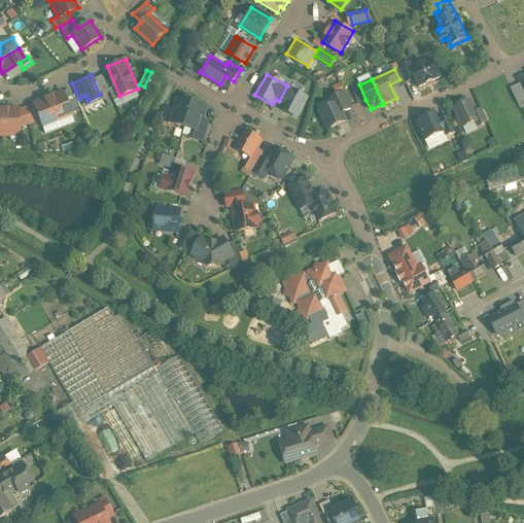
[(365,100),(359,84),(353,88),(360,102),(365,100)]
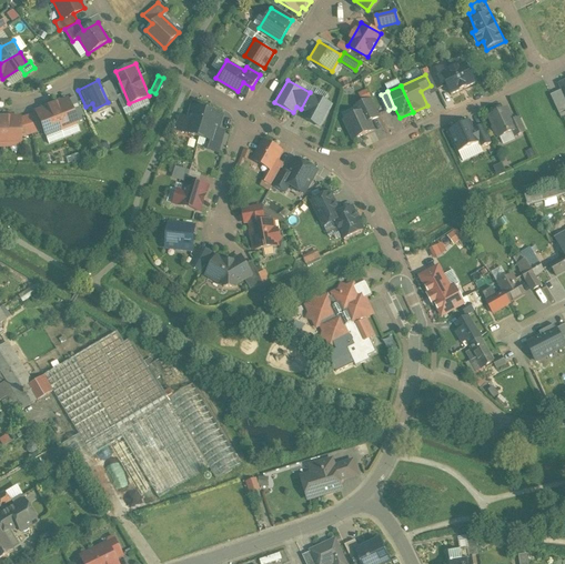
[(310,92),(301,109),(305,111),(302,117),(319,126),(331,103),(310,92)]
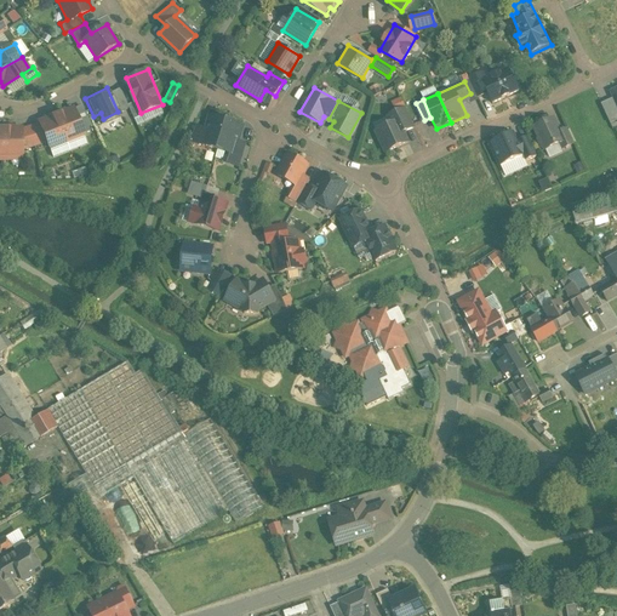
[(81,102),(72,107),(55,113),(67,142),(83,136),(78,124),(89,120),(81,102)]
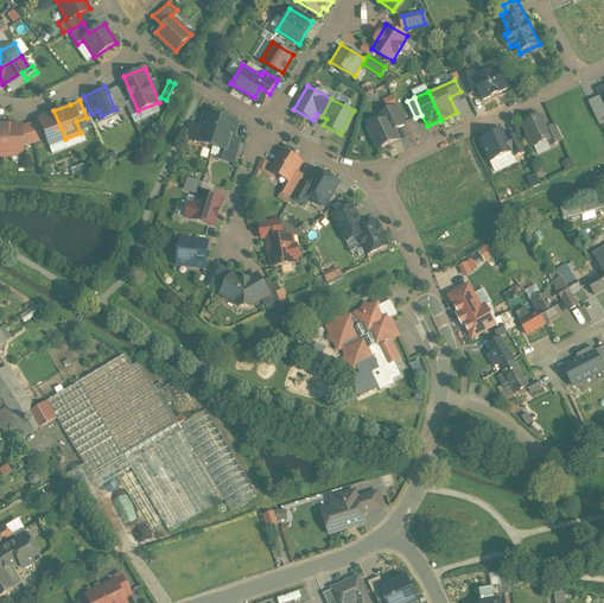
[(382,121),(368,127),(377,150),(399,140),(395,131),(405,127),(395,106),(379,113),(382,121)]
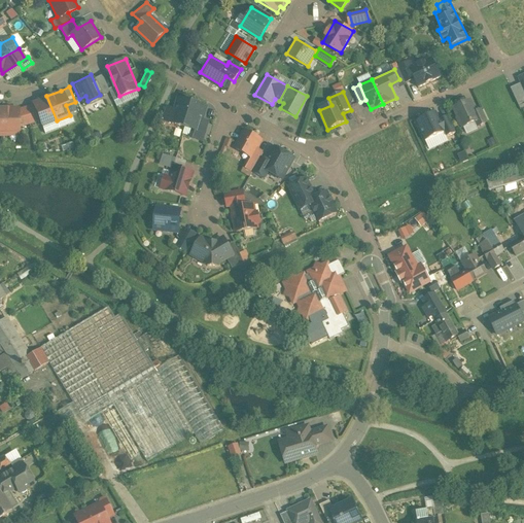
[(46,96),(33,101),(33,103),(39,118),(42,127),(57,120),(46,96)]
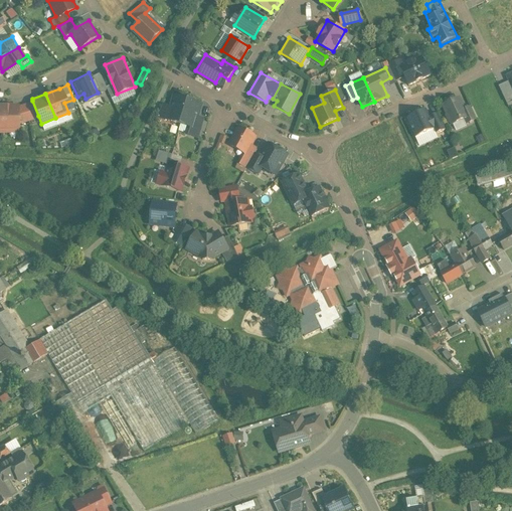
[(179,123),(186,100),(174,96),(171,106),(163,103),(158,117),(179,123)]
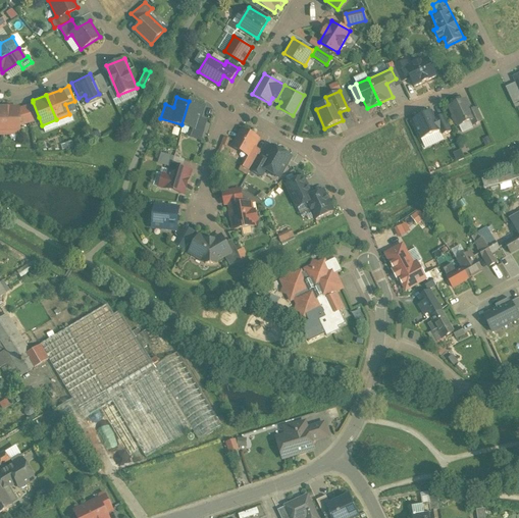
[(466,98),(450,105),(459,126),(470,121),(471,124),(483,119),(478,107),(470,110),(466,98)]
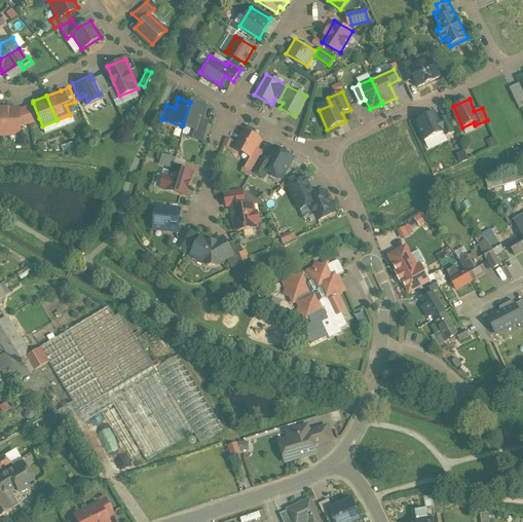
[(201,117),(206,106),(190,102),(183,125),(197,129),(194,137),(202,140),(209,119),(201,117)]
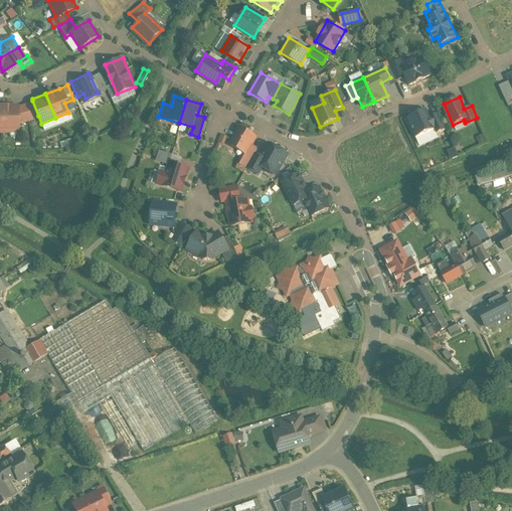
[(38,116),(32,101),(19,106),(19,123),(38,116)]
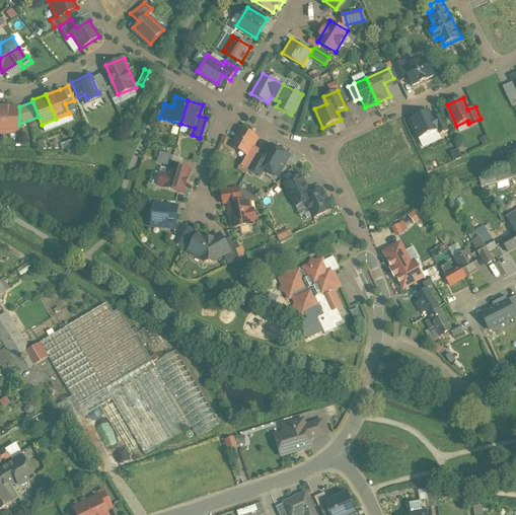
[(2,105),(2,132),(13,132),(13,129),(19,129),(19,124),(19,106),(19,105),(2,105)]
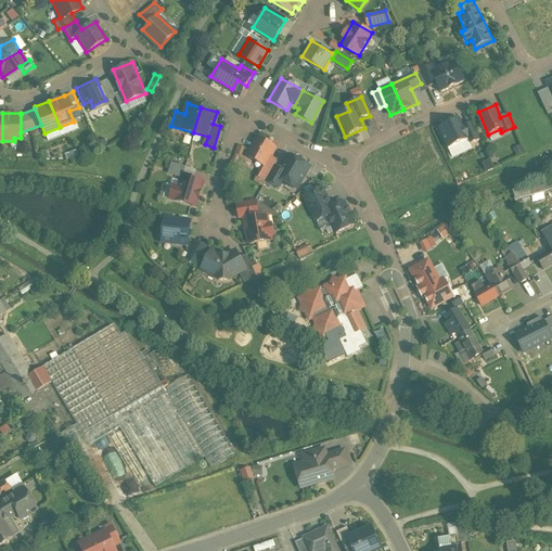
[(274,144),(256,135),(245,154),(259,162),(252,174),(264,180),(274,161),(278,156),(270,152),(274,144)]
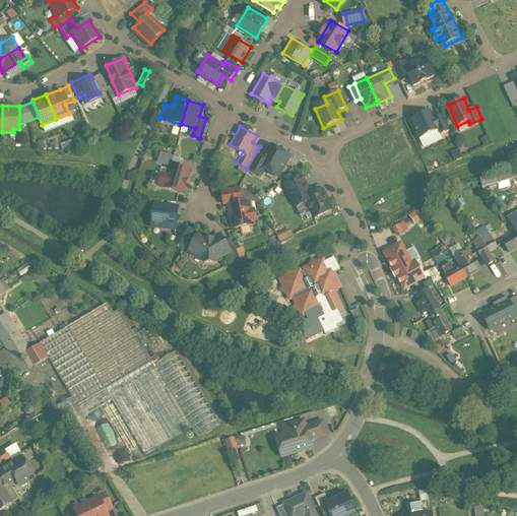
[(264,154),(257,150),(247,169),(259,176),(265,167),(279,175),(293,151),(272,140),(264,154)]
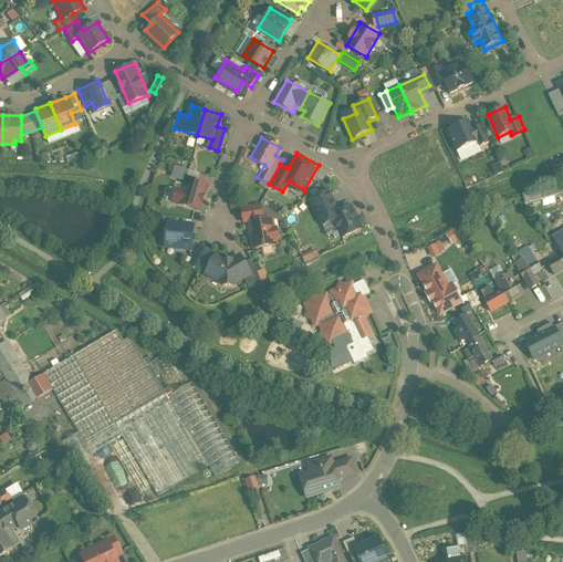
[(187,177),(197,180),(199,172),(174,165),(170,176),(186,180),(187,177)]
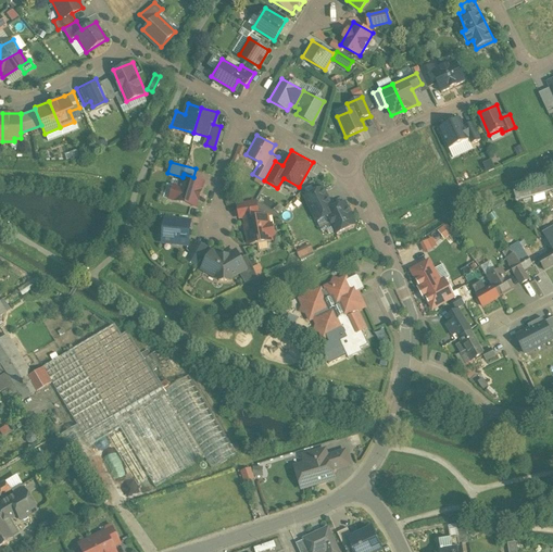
[(193,177),(184,174),(183,177),(180,185),(174,184),(168,200),(198,208),(205,180),(193,177)]
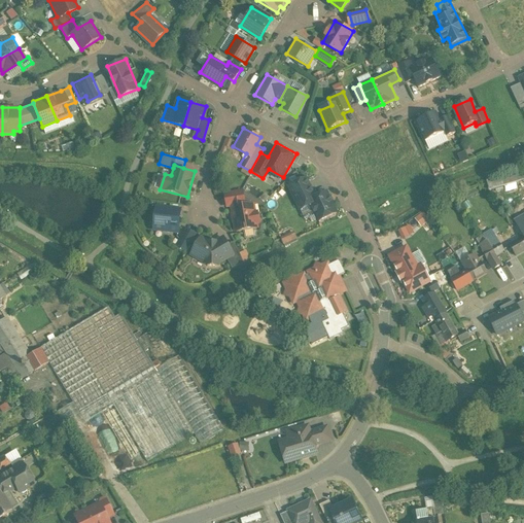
[(306,173),(286,182),(299,210),(311,205),(318,221),(339,212),(328,189),(316,195),(306,173)]
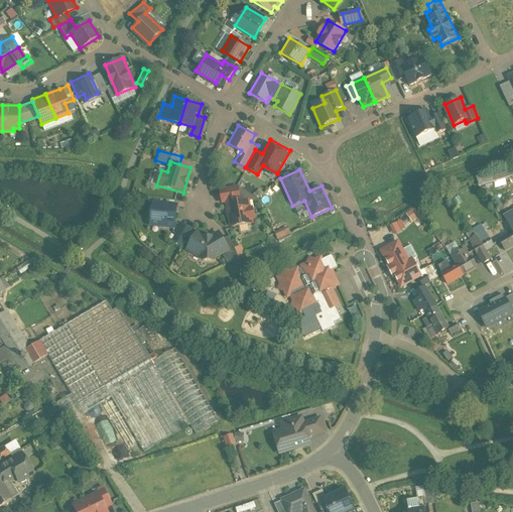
[(225,202),(243,200),(240,182),(218,185),(221,203),(225,202)]
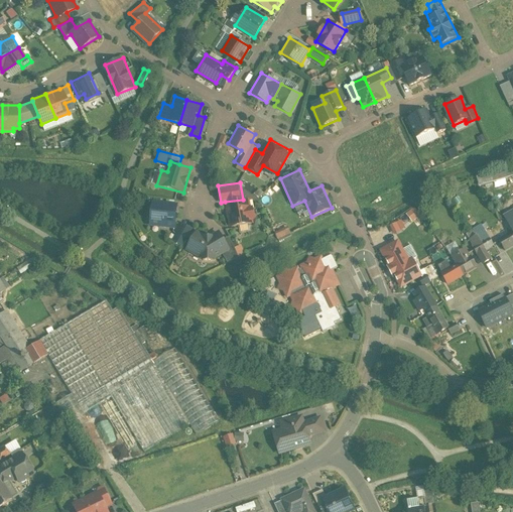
[(243,200),(225,202),(229,226),(254,222),(251,198),(243,200)]
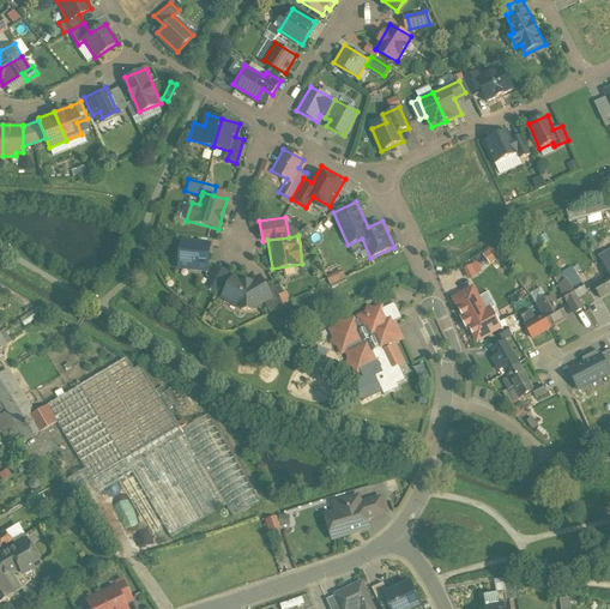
[(211,242),(181,239),(177,267),(207,271),(211,242)]
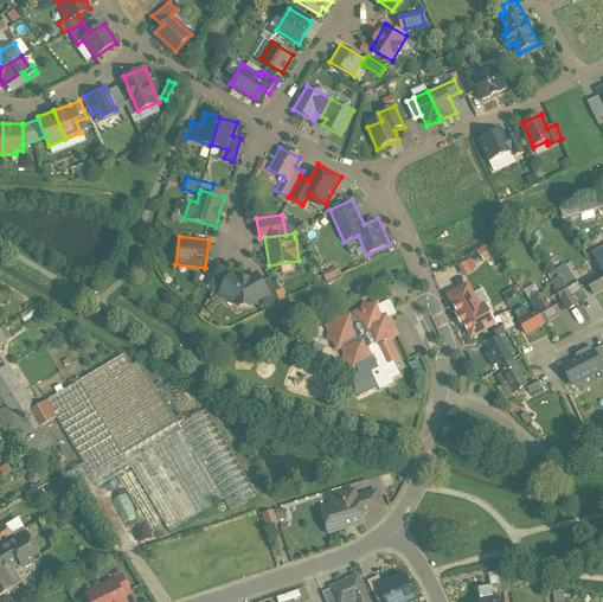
[(226,268),(215,261),(203,281),(215,288),(226,268)]
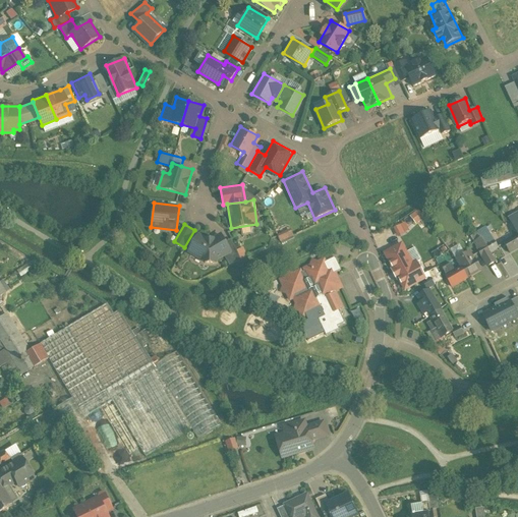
[(482,235),(491,248),(498,244),(490,231),(482,235)]
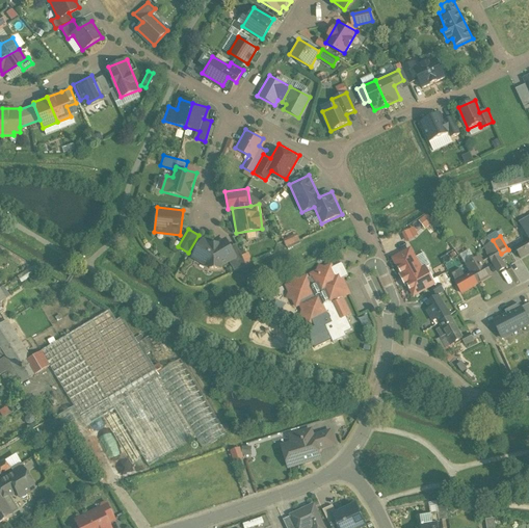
[(519,257),(528,251),(528,242),(526,237),(512,245),(519,257)]
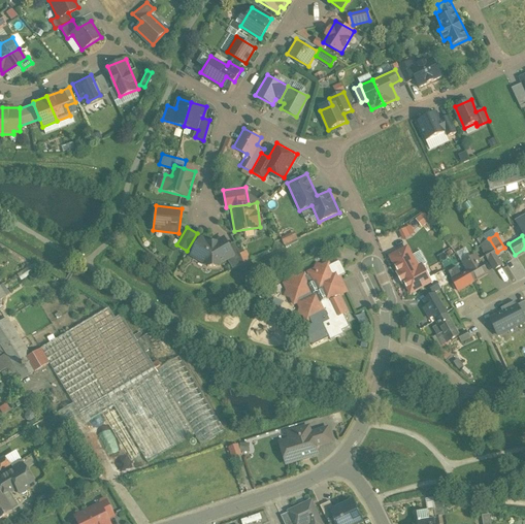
[(215,243),(201,237),(193,252),(208,261),(207,266),(222,267),(222,261),(236,254),(226,237),(215,243)]
